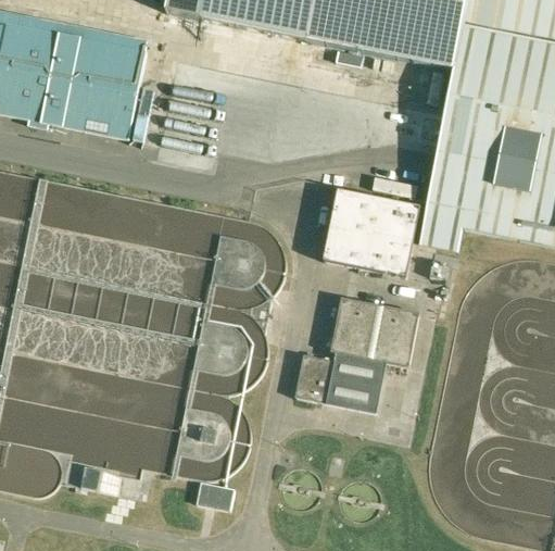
[(165,0),(164,9),(453,67),(454,64),(466,0),(165,0)]
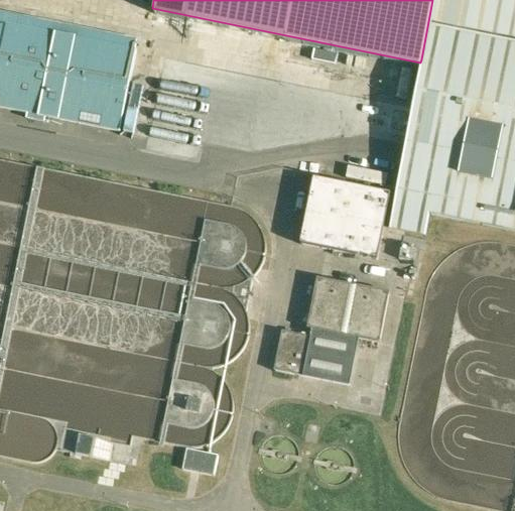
[(514,78),(514,0),(432,0),(421,59),(514,78)]
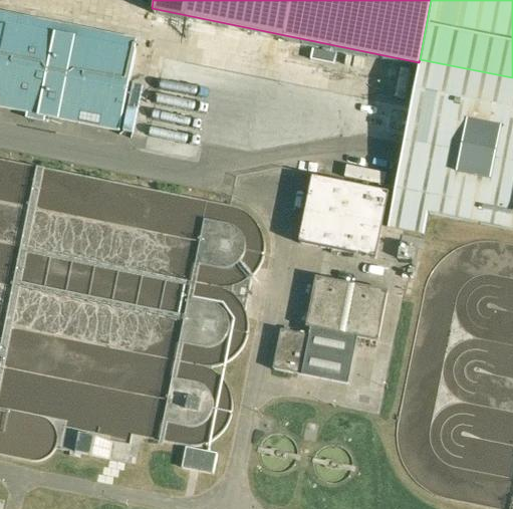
[(0,101),(118,126),(136,44),(0,16),(0,101)]
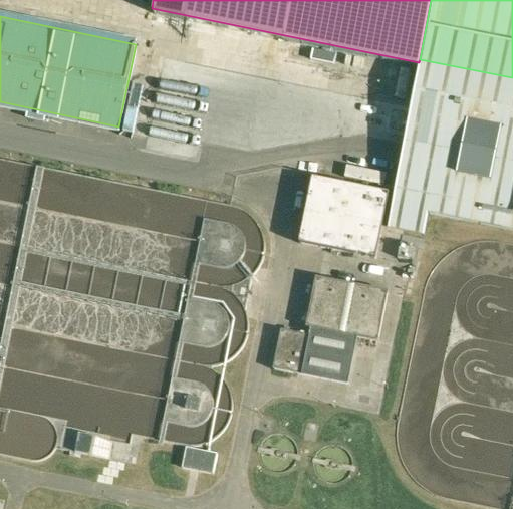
[(188,70),(202,71),(203,60),(189,58),(188,70)]
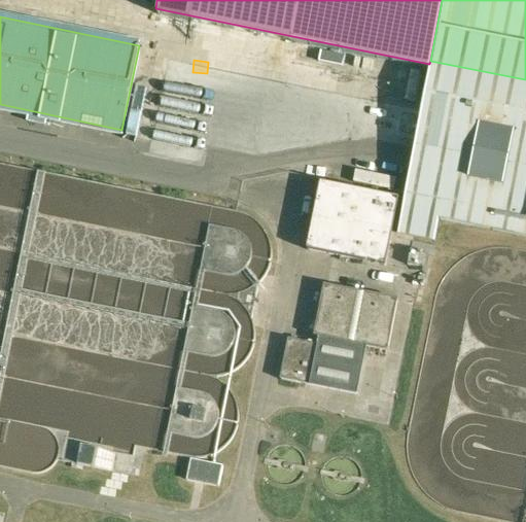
[(525,232),(525,79),(430,61),(429,64),(404,194),(397,228),(433,236),(437,214),(525,232)]
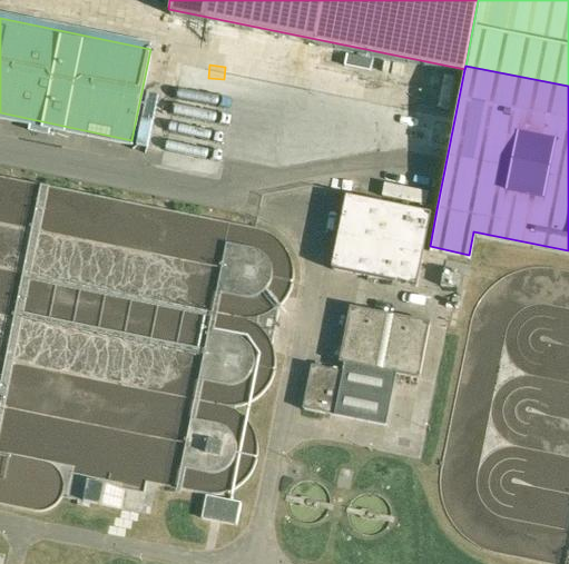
[(415,282),(430,209),(345,191),(331,264),(415,282)]
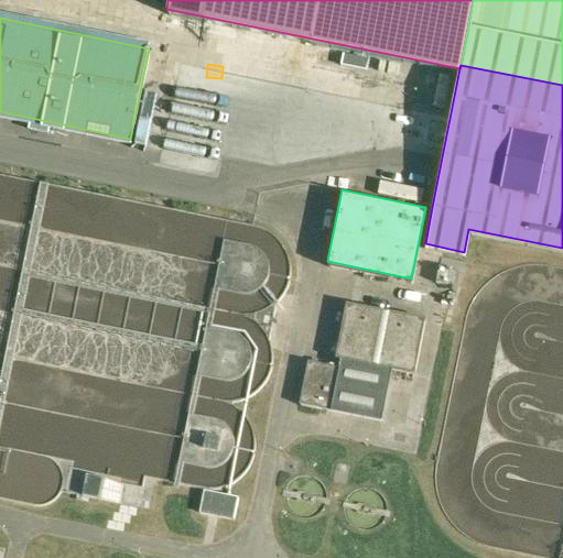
[(240,221),(212,215),(155,476),(175,480),(201,480),(215,471),(226,457),(235,440),(230,425),(222,408),(207,398),(193,392),(194,390),(215,391),(233,381),(249,367),(252,349),(250,329),(241,317),(219,306),(244,301),(258,291),(267,275),(272,259),(266,242),(256,230),(240,221)]
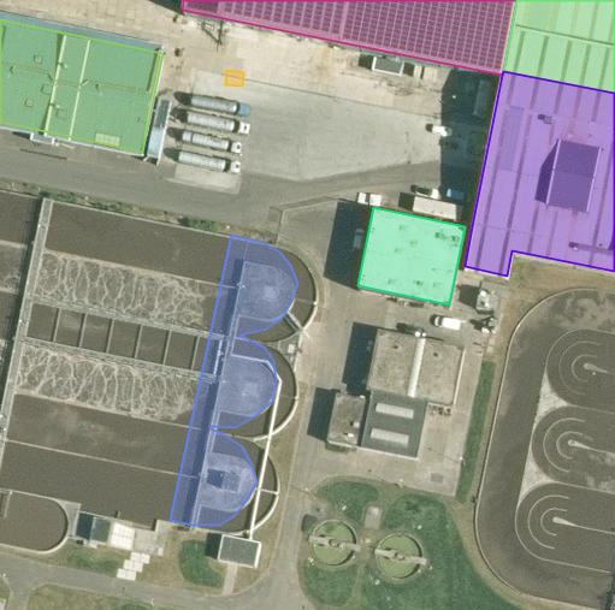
[(325,437),(360,444),(417,455),(427,398),(453,402),(463,342),(377,326),(366,386),(372,388),(370,397),(335,390),(325,437)]
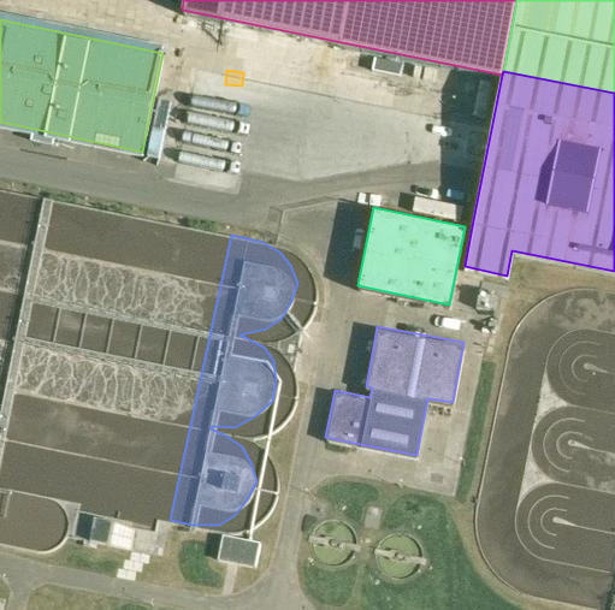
[(116,511),(110,529),(134,537),(140,520),(116,511)]
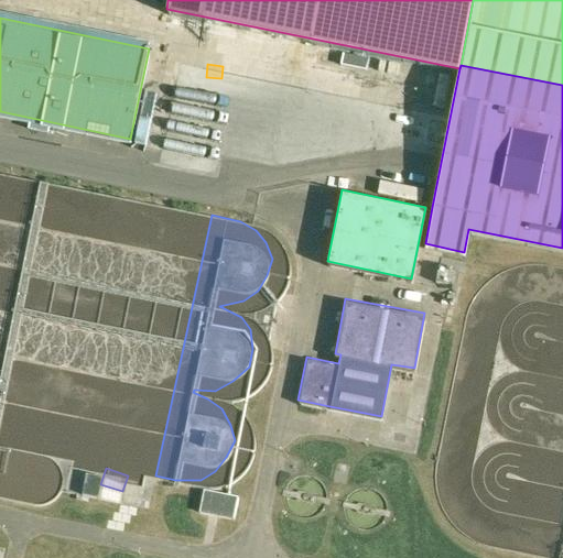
[(203,485),(198,506),(233,514),(237,492),(203,485)]
